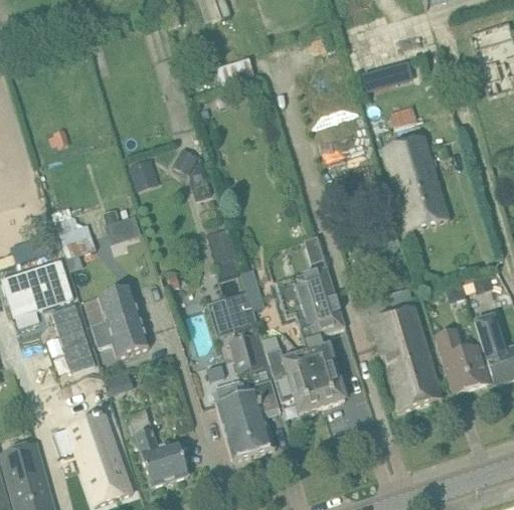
[(513,37),(509,22),(470,33),(489,96),(513,88),(513,37)]
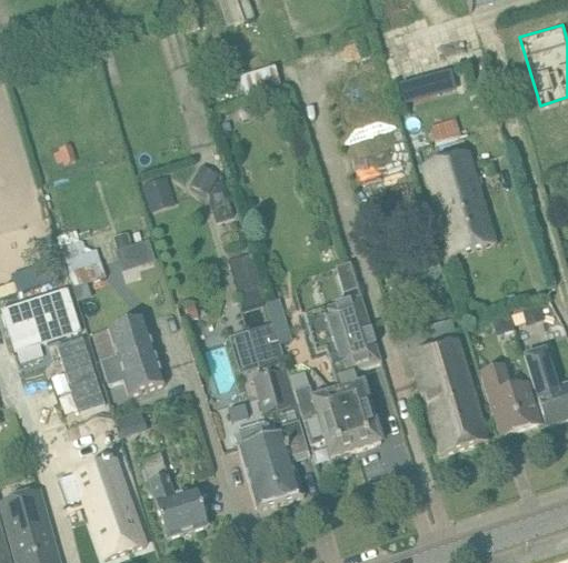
[(239,76),(246,94),(281,82),(275,63),(239,76)]
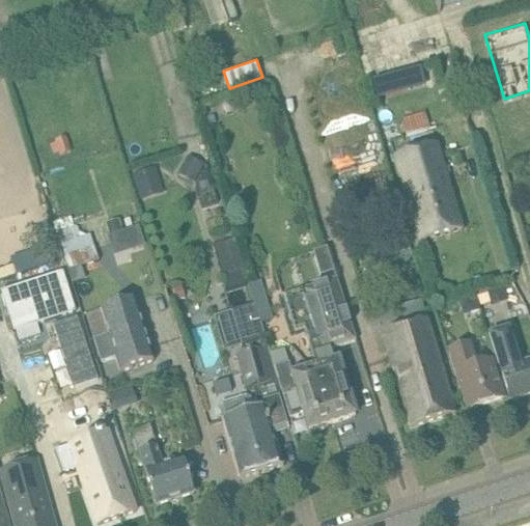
[(391,188),(362,62),(312,74),(341,199),(391,188)]
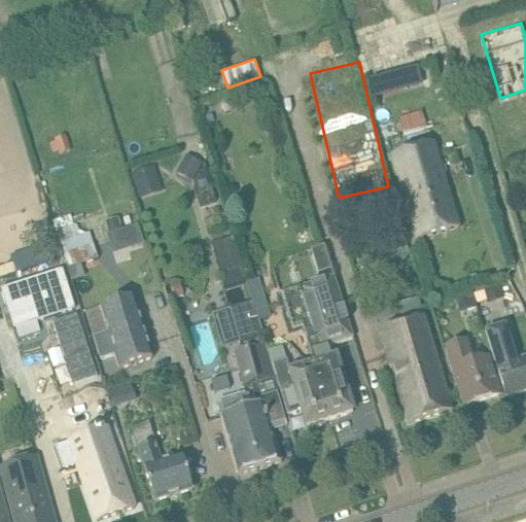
[(375,91),(422,78),(418,63),(371,75),(375,91)]
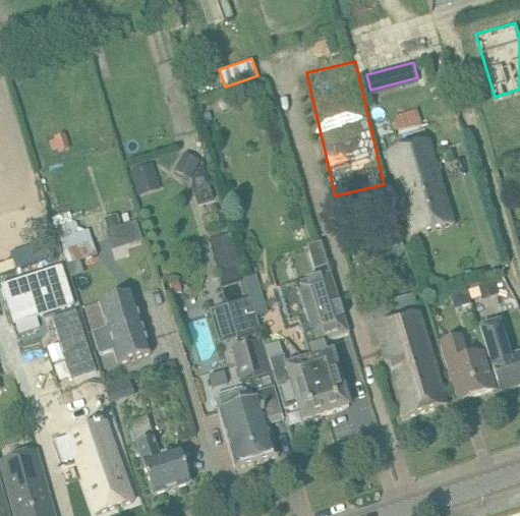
[(395,113),(400,128),(422,121),(417,106),(395,113)]
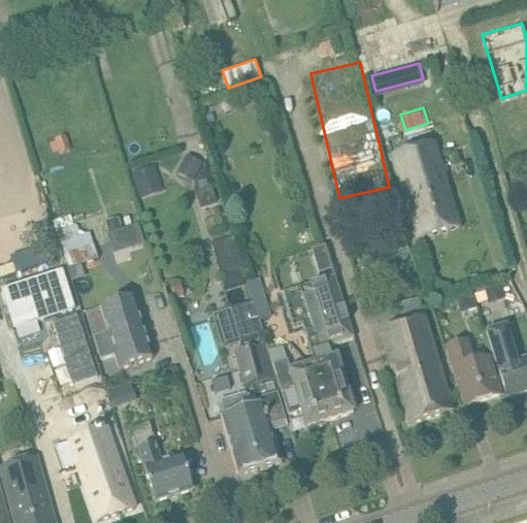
[(71,146),(67,132),(55,135),(60,151),(71,146)]
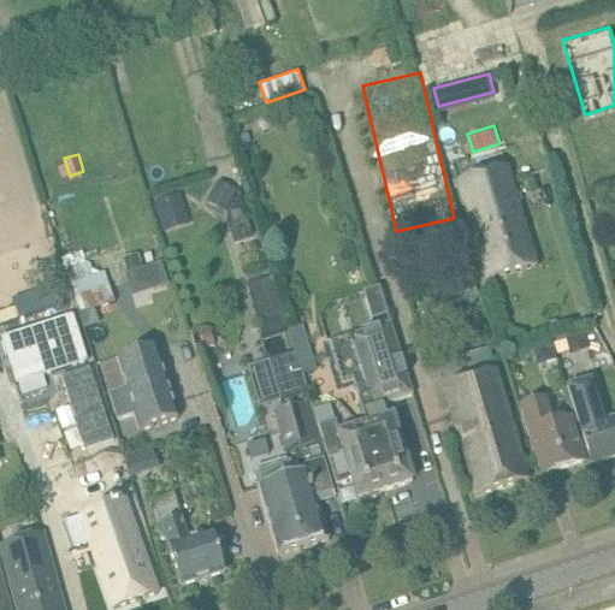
[(507,164),(474,173),(459,178),(488,276),(537,261),(507,164)]
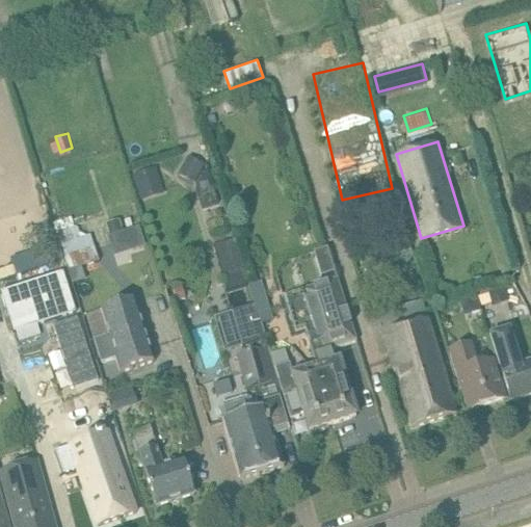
[(178,170),(194,180),(196,177),(204,181),(213,166),(188,152),(178,170)]
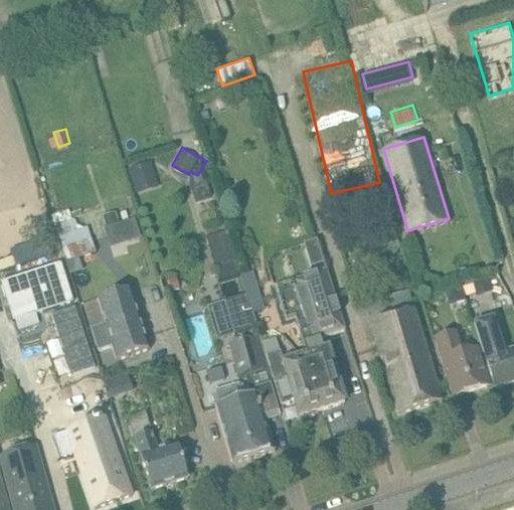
[(151,158),(129,165),(137,190),(160,183),(151,158)]
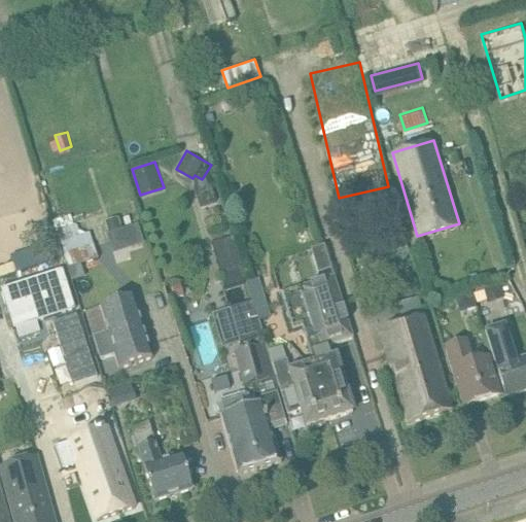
[(89,223),(79,228),(72,208),(53,215),(70,262),(99,251),(89,223)]
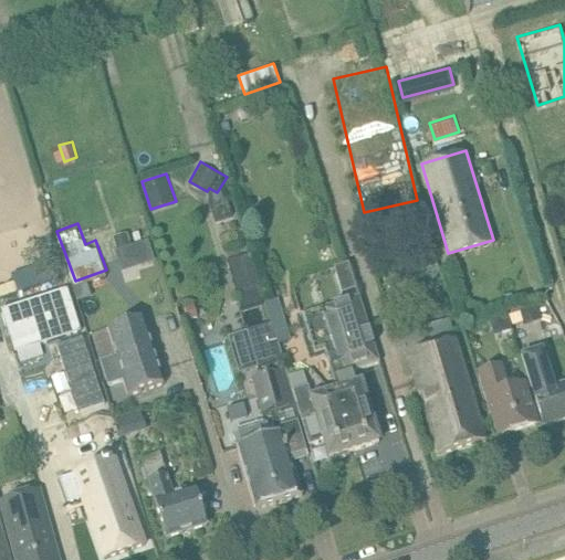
[(129,228),(115,231),(119,244),(133,240),(129,228)]
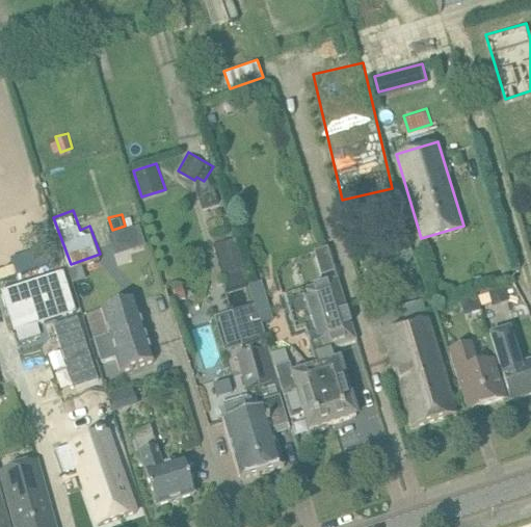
[(214,242),(229,287),(248,281),(235,236),(214,242)]
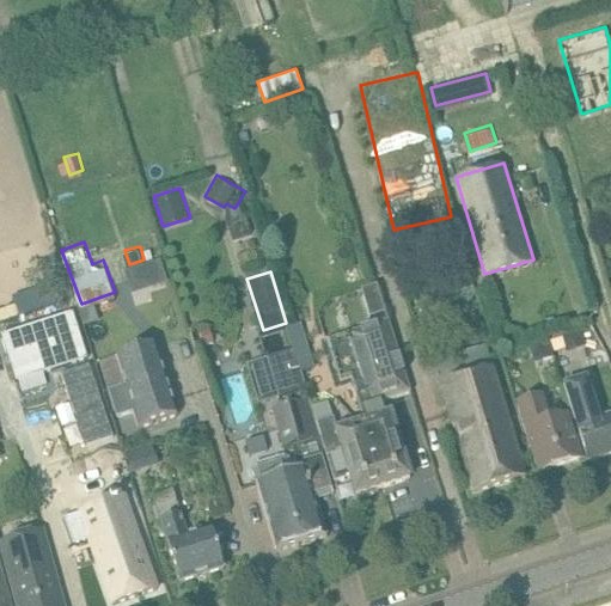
[(446,298),(441,285),(427,289),(431,303),(446,298)]
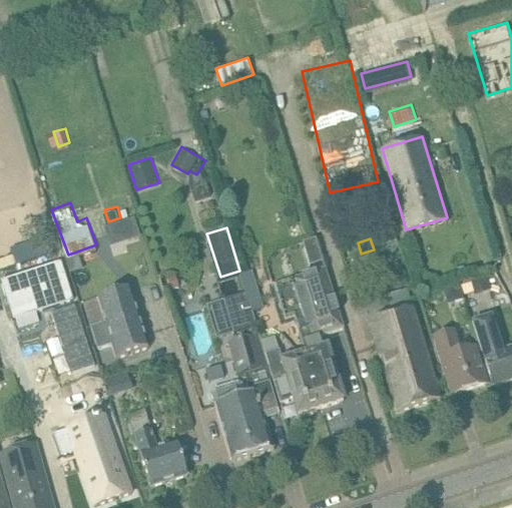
[(61,259),(1,278),(13,316),(70,298),(73,297),(61,259)]
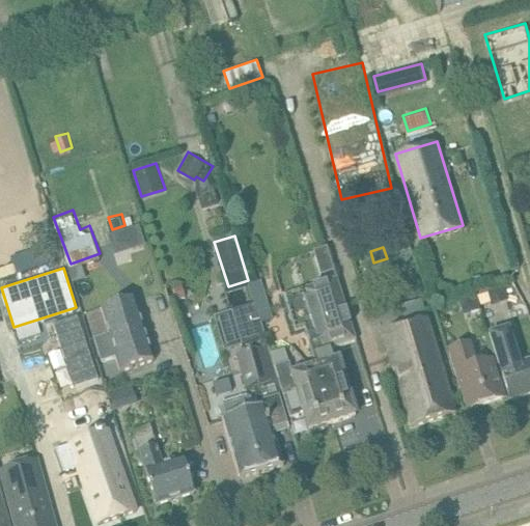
[(289,359),(275,363),(278,377),(290,416),(305,411),(309,426),(314,424),(316,426),(325,424),(326,421),(356,412),(339,357),(337,358),(333,343),(357,336),(351,316),(337,274),(283,291),(295,329),(304,326),(316,364),(294,371),(289,359)]
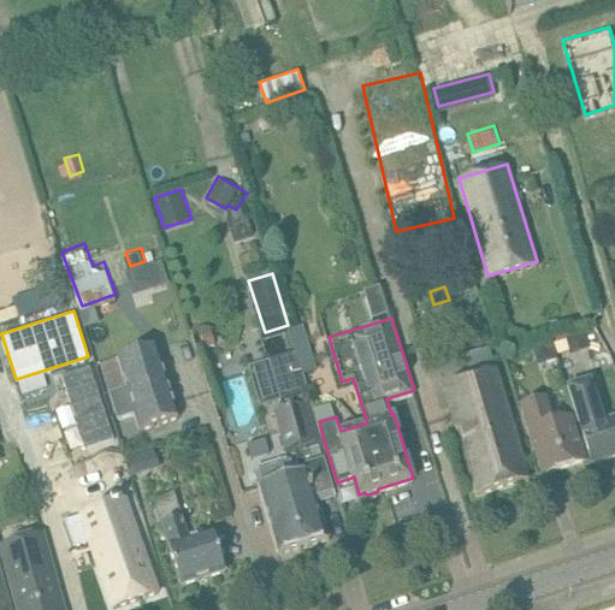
[(211,326),(201,330),(205,343),(216,341),(211,326)]
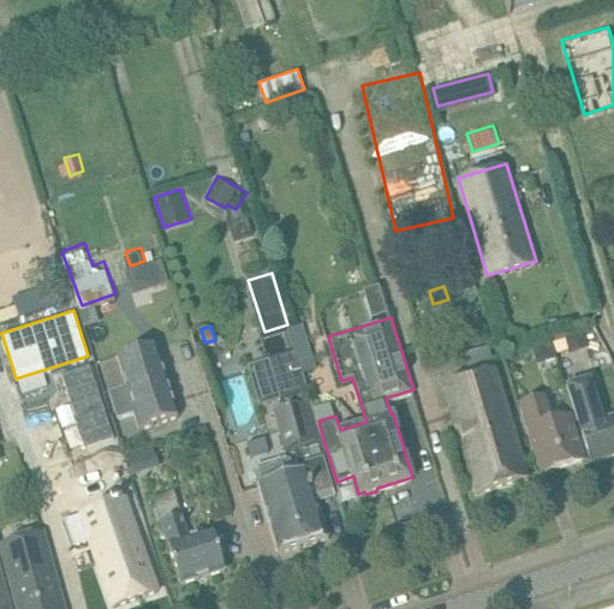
[(583,327),(564,333),(570,350),(589,344),(583,327)]
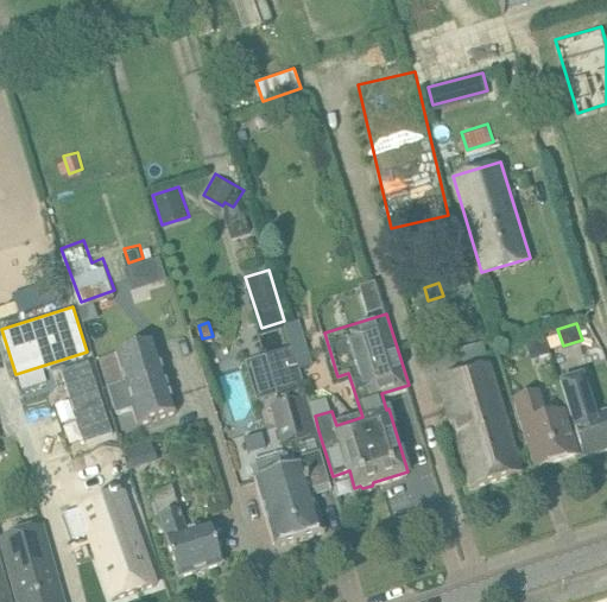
[(545,333),(526,338),(531,355),(550,350),(545,333)]
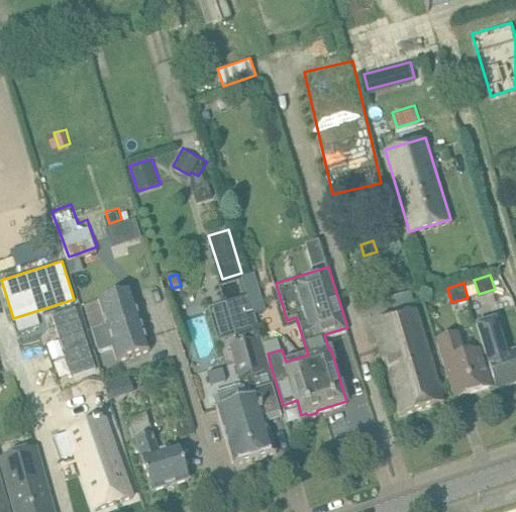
[(150,347),(144,328),(130,287),(86,302),(94,326),(106,322),(117,359),(150,347)]
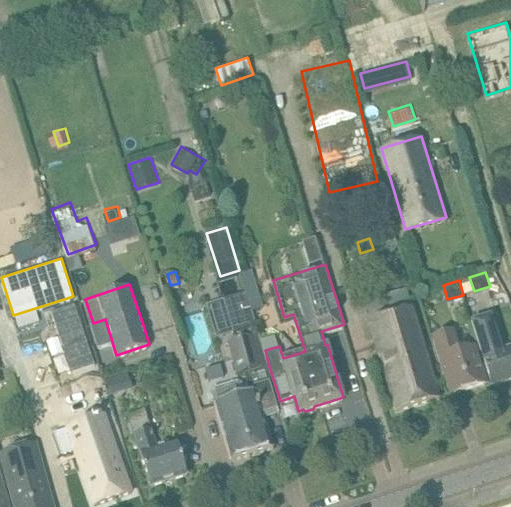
[(440,395),(412,304),(406,285),(386,291),(392,311),(368,318),(396,408),(440,395)]
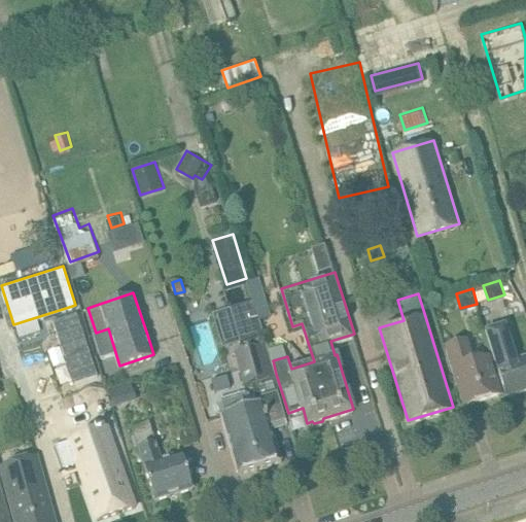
[(253,298),(231,304),(241,339),(247,337),(248,341),(265,336),(260,324),(253,298)]
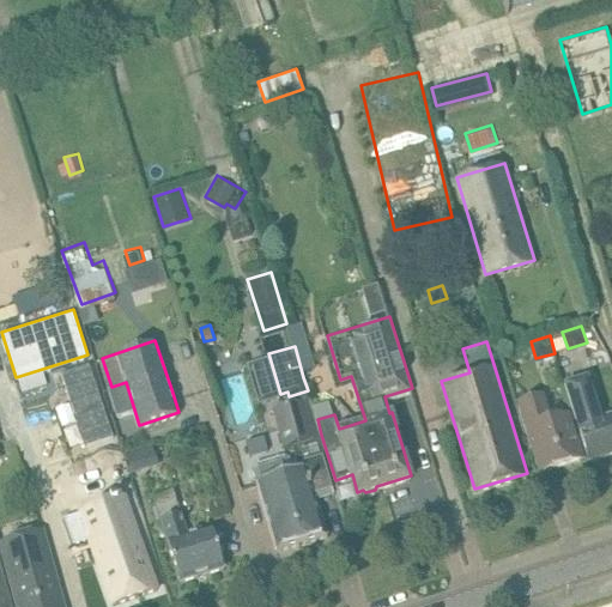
[(565,381),(582,435),(589,459),(611,450),(611,410),(604,413),(592,372),(565,381)]
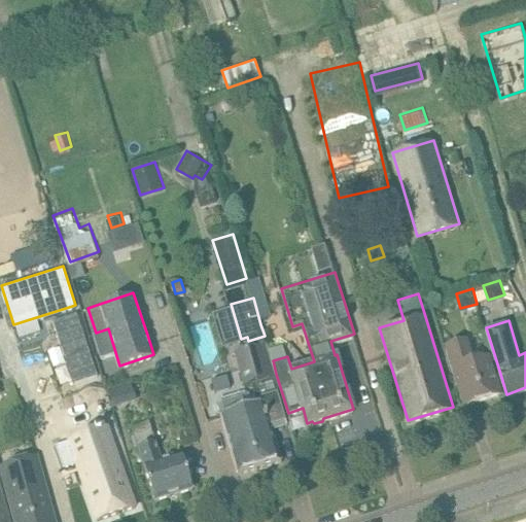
[(221,395),(217,401),(220,412),(239,472),(282,458),(276,439),(272,426),(266,404),(280,399),(277,389),(280,388),(265,336),(248,341),(249,344),(234,349),(244,382),(251,380),(256,395),(257,402),(252,403),(249,390),(244,388),(226,393),(221,395)]
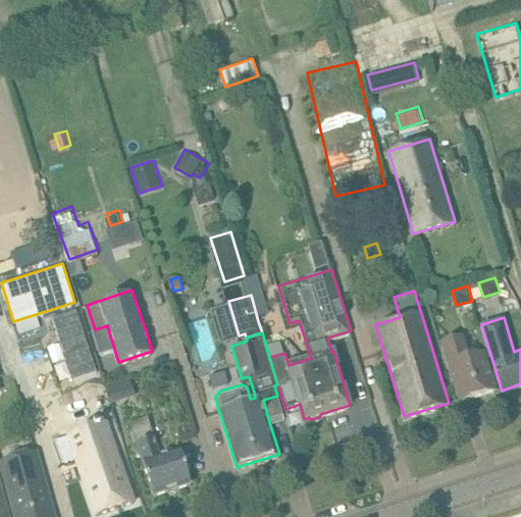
[(497,388),(491,367),(485,350),(469,355),(463,333),(441,340),(460,399),(497,388)]
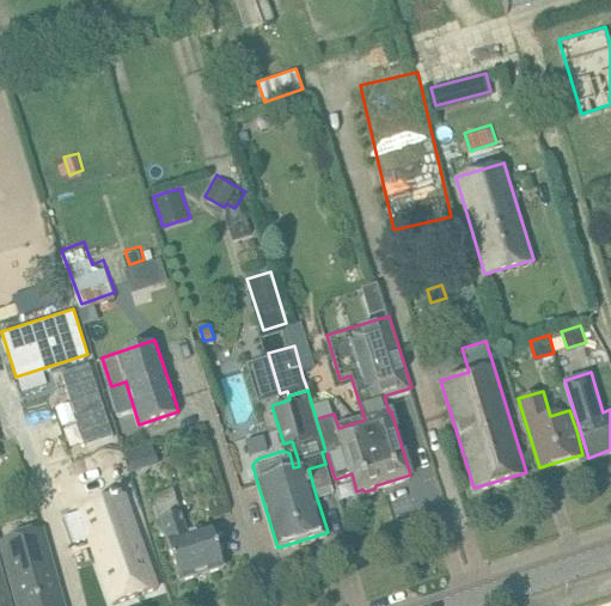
[(136,444),(126,447),(132,469),(144,465),(136,444)]
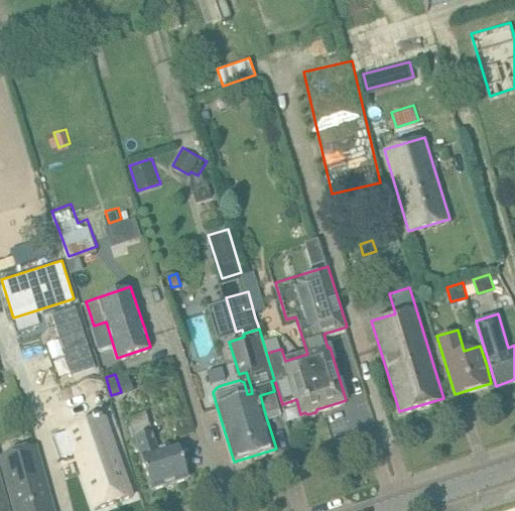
[(151,428),(141,396),(125,401),(151,487),(188,476),(179,443),(158,450),(151,428)]
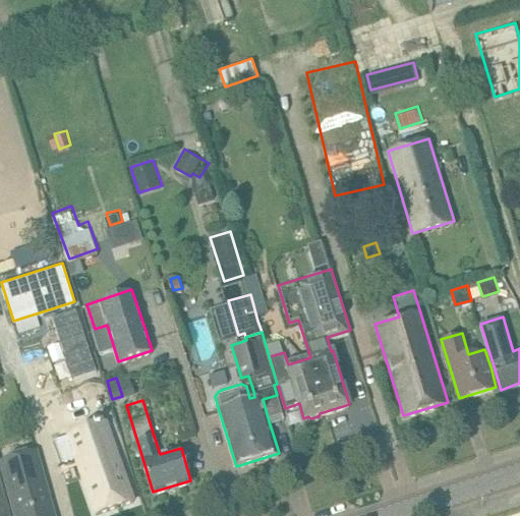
[(106,418),(69,432),(71,439),(90,492),(97,511),(134,498),(127,478),(118,453),(106,418)]
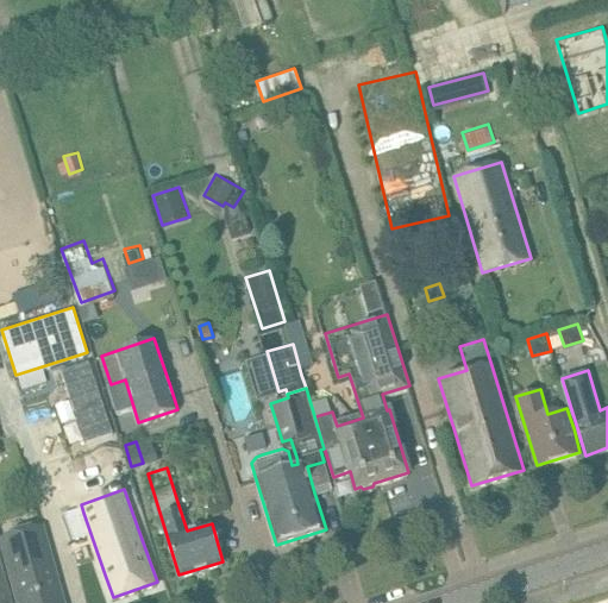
[(64,602),(61,589),(49,547),(42,522),(0,534),(18,601),(18,602),(64,602)]
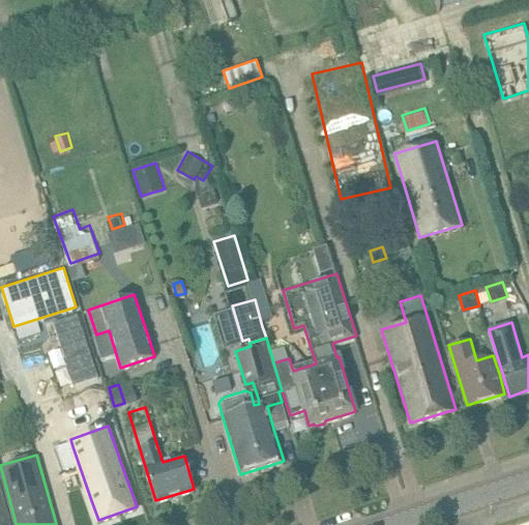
[(0,524),(10,524),(11,524),(0,485),(0,524)]
